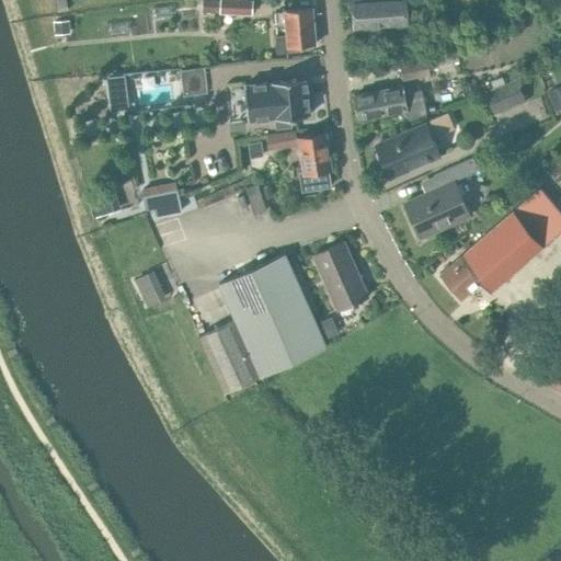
[(203,0),(203,12),(219,12),(219,0),(203,0)]
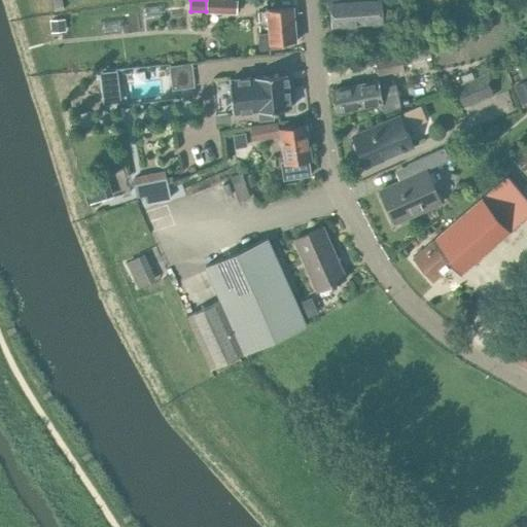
[(206,0),(206,11),(206,12),(237,14),(237,0),(206,0)]
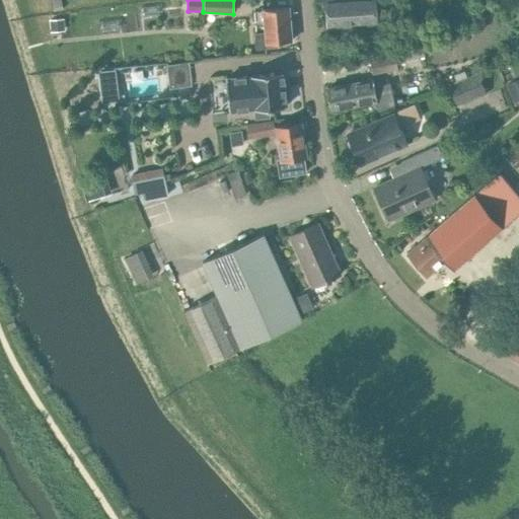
[(327,26),(376,22),(374,0),(366,0),(325,3),(327,26)]
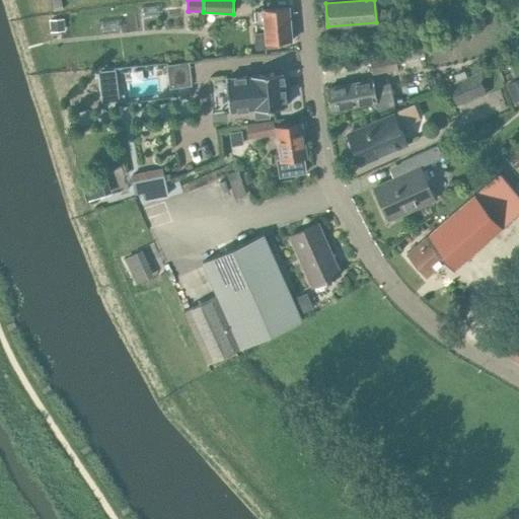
[(263,9),(265,31),(253,31),(255,49),(268,48),(278,47),(277,43),(293,41),(290,7),(263,9)]
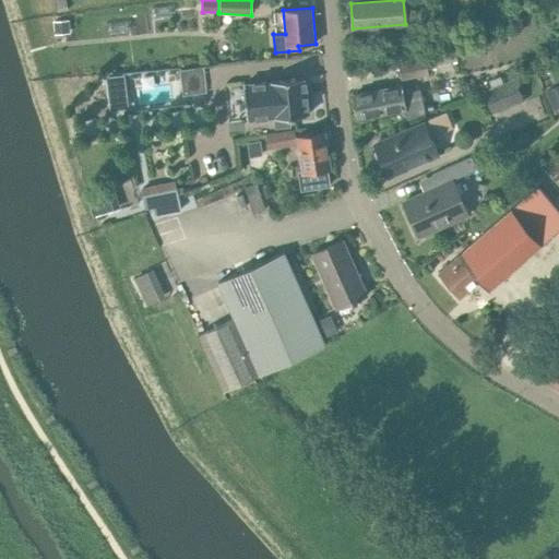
[(55,22),(52,22),(54,34),(54,35),(70,34),(69,20),(55,22)]
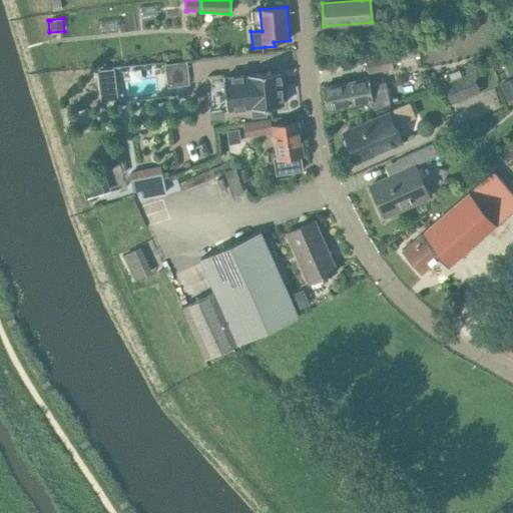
[(366,60),(369,73),(392,68),(391,62),(420,55),(418,46),(389,53),(389,55),(366,60)]
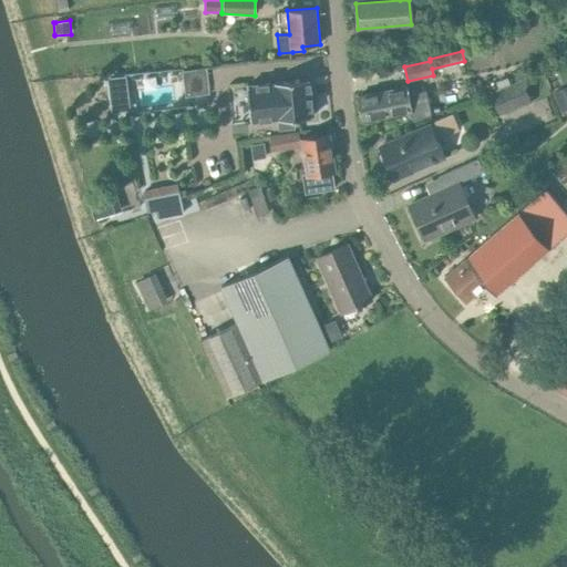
[(209,94),(206,68),(182,71),(185,98),(209,94)]
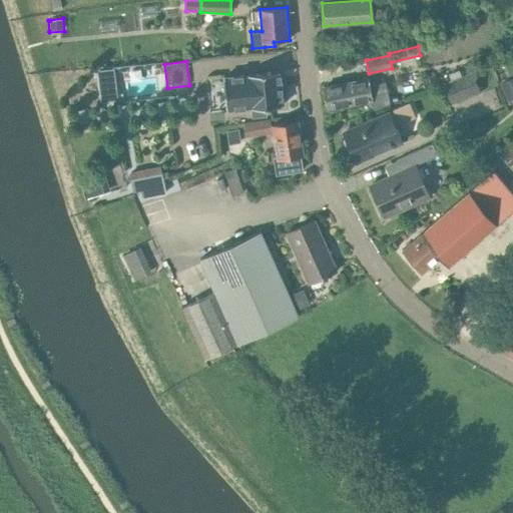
[(266,106),(283,104),(280,71),(247,74),(247,75),(223,77),(226,109),(250,107),(250,108),(251,108),(252,116),(266,115),(266,106)]
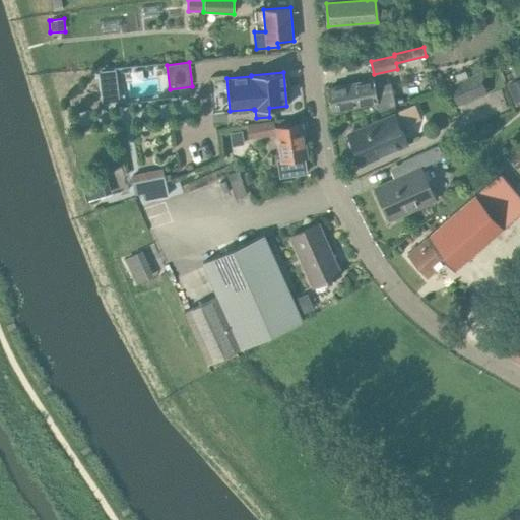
[(449,85),(457,108),(489,94),(478,72),(449,85)]
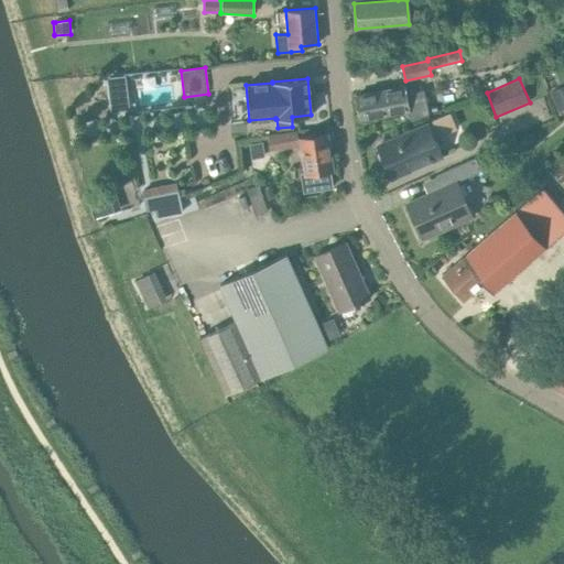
[(563,84),(549,91),(556,108),(563,104),(563,84)]
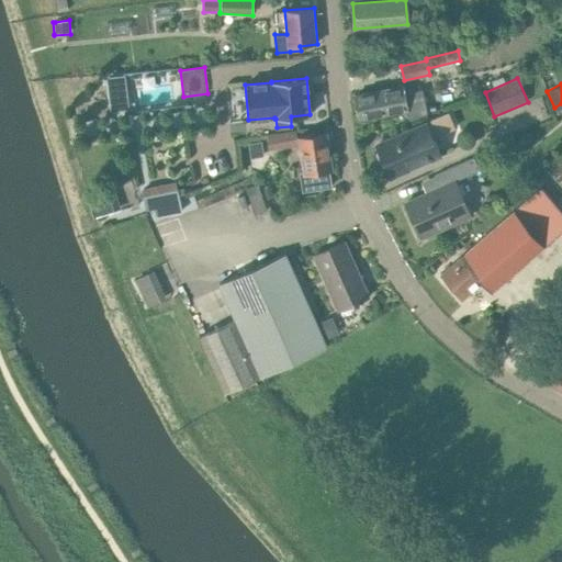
[(403,87),(355,97),(360,121),(407,110),(409,119),(427,113),(426,111),(422,90),(405,97),(403,87)]
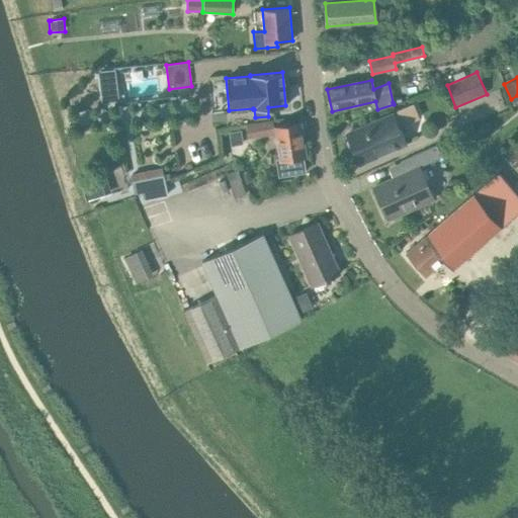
[(419,117),(413,103),(398,110),(399,112),(394,114),(394,113),(347,135),(349,138),(347,143),(350,150),(355,151),(360,164),(407,143),(398,122),(403,120),(404,123),(419,117)]
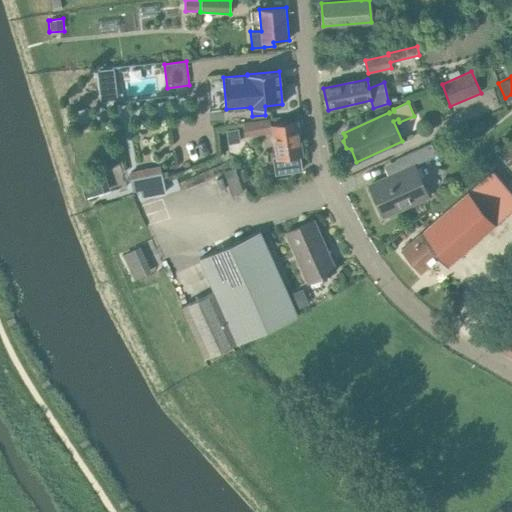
[(246,137),(273,133),(270,119),(244,124),(246,137)]
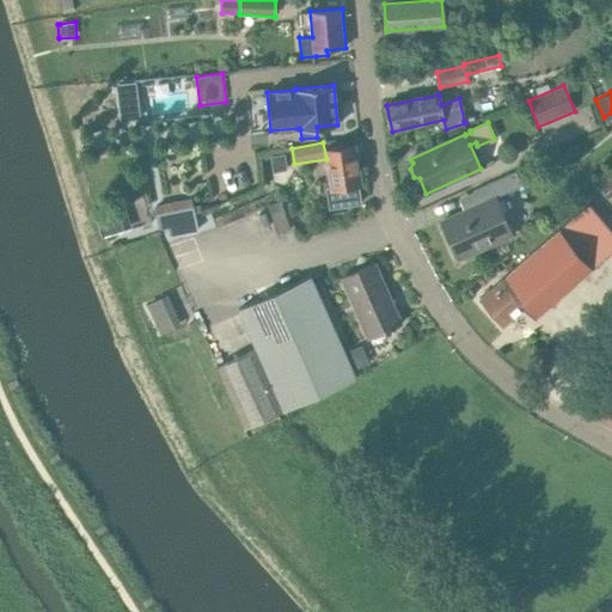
[(325,151),(331,188),(326,189),(330,208),(360,203),(356,185),(361,185),(355,146),(325,151)]
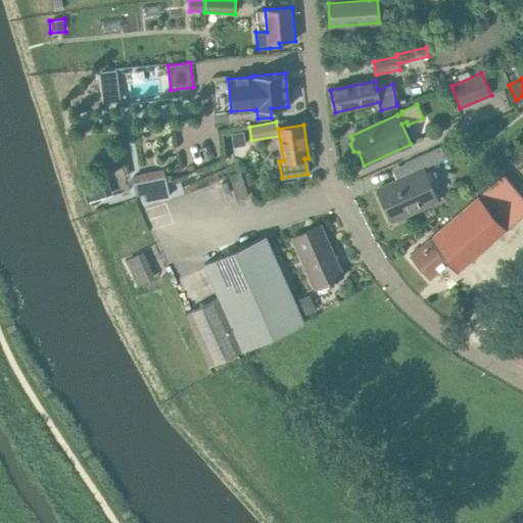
[(441,147),(401,164),(407,176),(378,189),(393,222),(439,200),(425,169),(446,158),(441,147)]
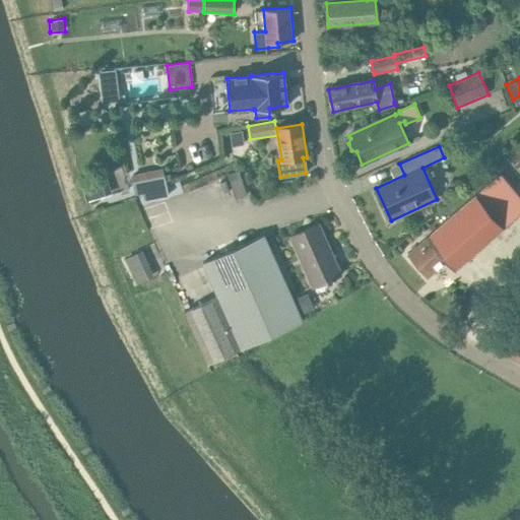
[(236,198),(248,195),(240,171),(228,175),(236,198)]
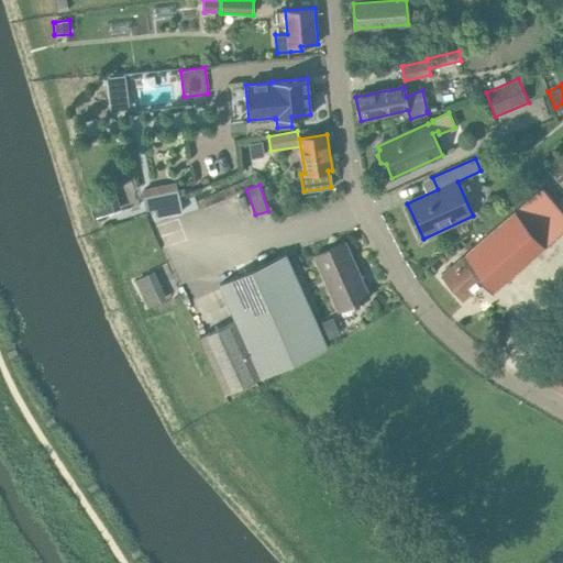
[(493,291),(544,246),(545,246),(562,231),(562,210),(542,187),(515,211),(441,275),(463,299),(477,287),(479,289),(486,284),(493,291)]
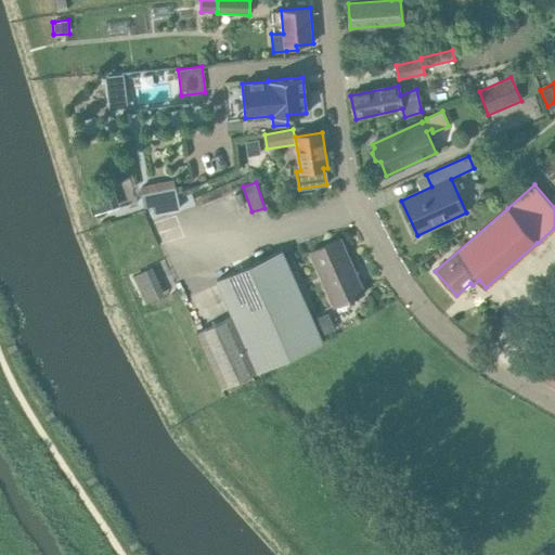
[(176,185),(141,192),(144,207),(152,206),(154,215),(180,210),(176,185)]
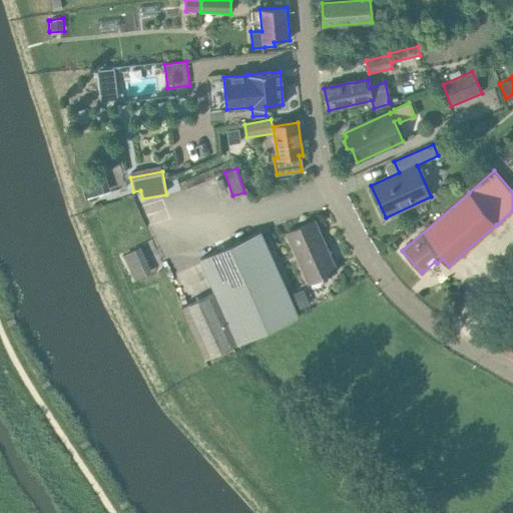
[(97,173),(79,180),(83,191),(86,198),(103,192),(102,187),(97,173)]
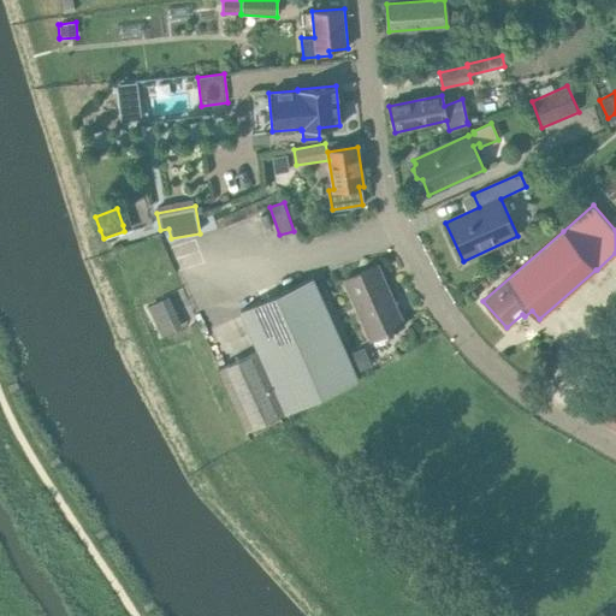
[(372,341),(404,325),(378,265),(344,280),(372,341)]
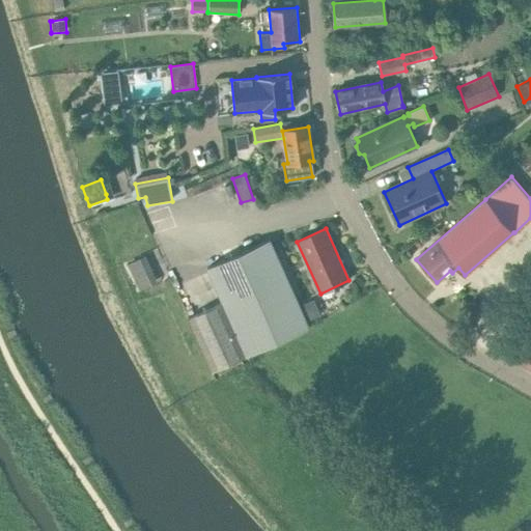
[(213,370),(247,355),(309,327),(270,240),(207,268),(223,302),(189,317),(213,370)]
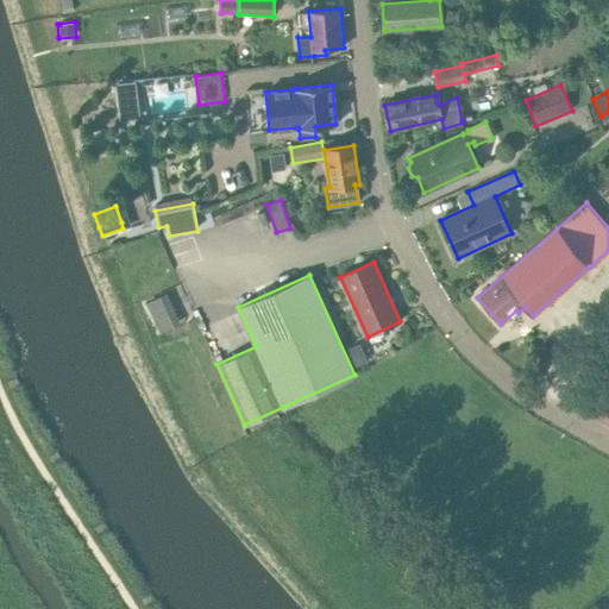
[(161,296),(146,303),(159,332),(174,326),(161,296)]
